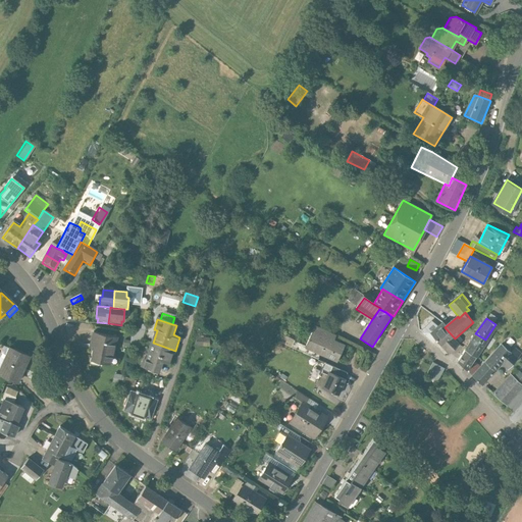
[(445,327),(441,323),(431,333),(437,341),(450,354),(460,345),(455,338),(445,327)]
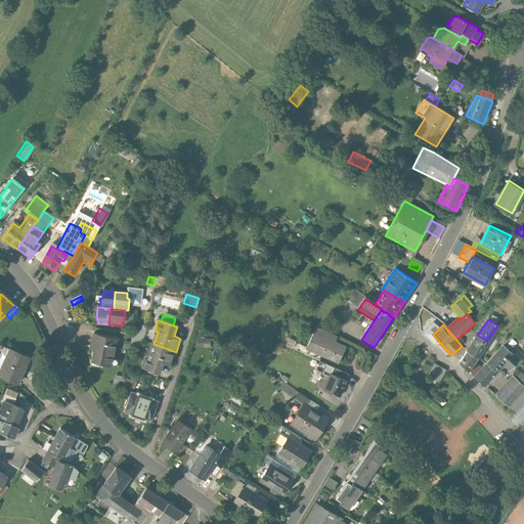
[(338,338),(316,329),(307,349),(338,362),(344,348),(335,344),(338,338)]
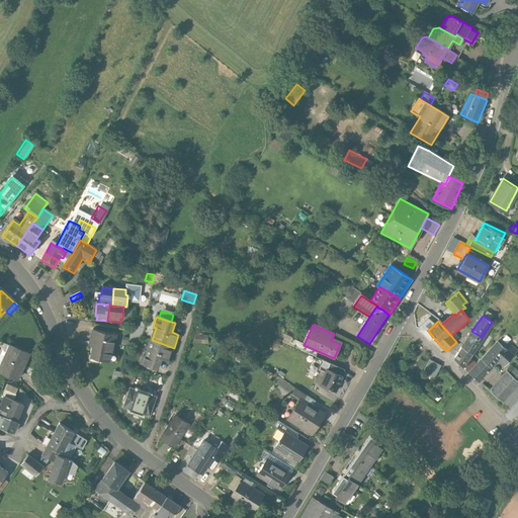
[(130,339),(128,342),(139,345),(143,330),(132,327),(130,339)]
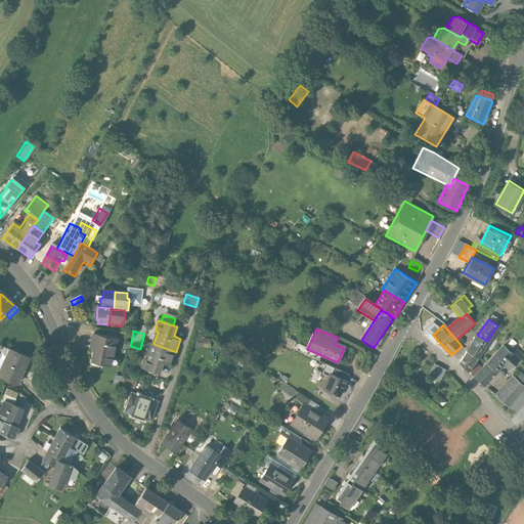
[(108,366),(115,340),(92,335),(90,347),(89,350),(93,350),(91,362),(108,366)]
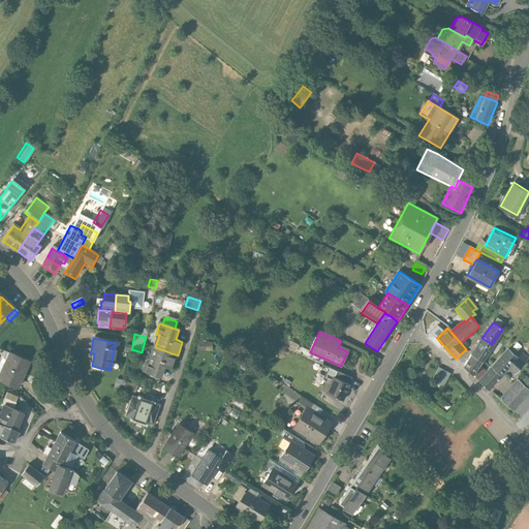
[(443,345),(437,338),(432,341),(439,348),(443,345)]
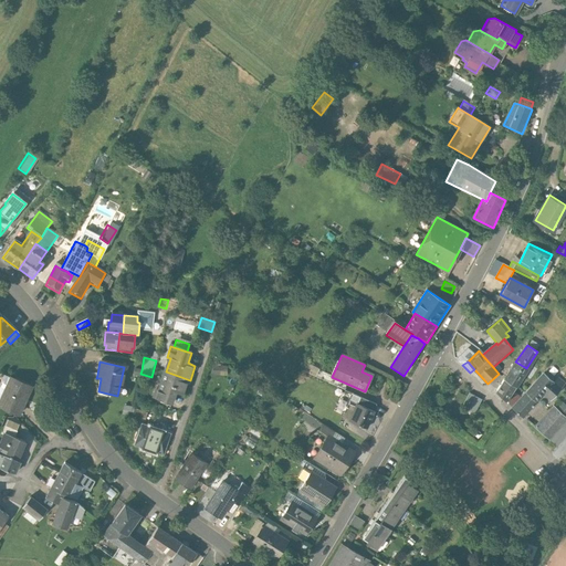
[(526,368),(515,362),(503,380),(514,388),(526,368)]
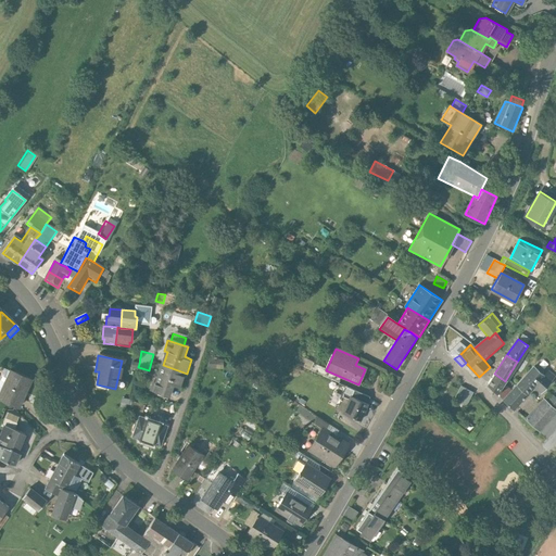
[(223,363),(209,362),(207,368),(222,370),(223,363)]
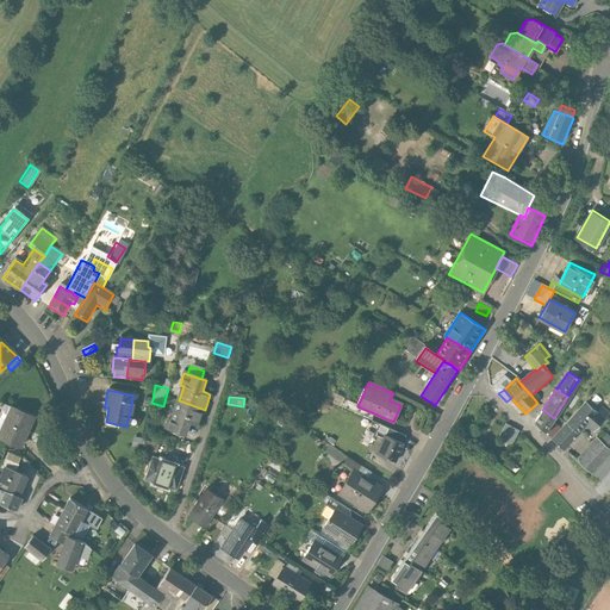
[(598,408),(589,399),(553,439),(566,450),(586,427),(592,430),(602,418),(608,412),(599,405),(598,408)]
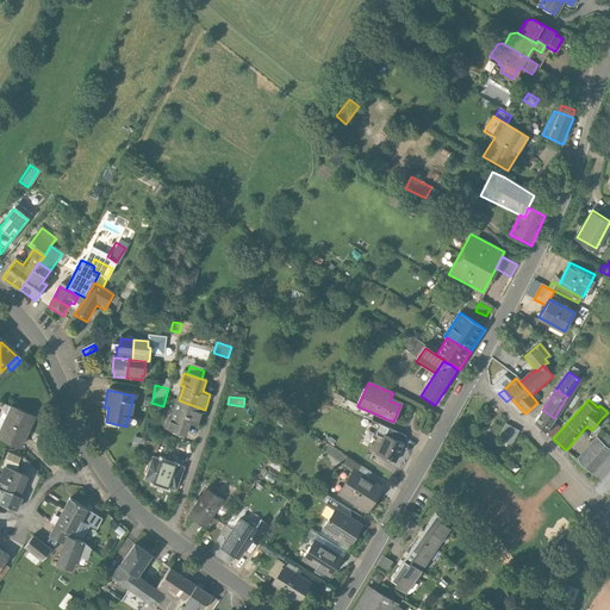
[(198,428),(205,410),(179,400),(168,430),(187,436),(191,425),(198,428)]
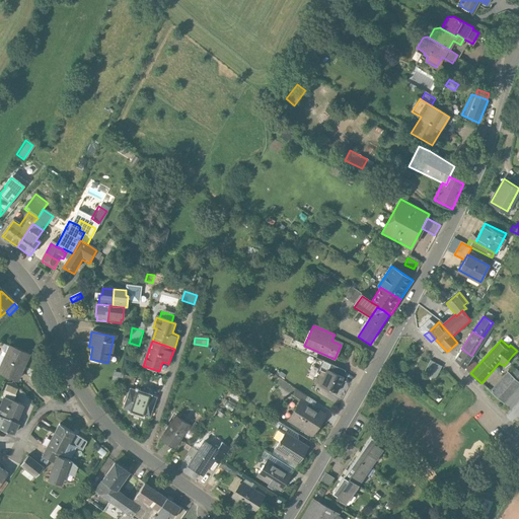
[(29,355),(8,347),(0,365),(0,373),(18,381),(29,355)]
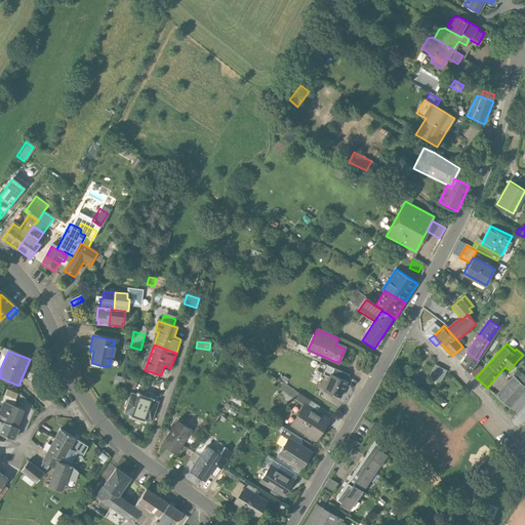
[(477,360),(467,353),(460,363),(471,370),(477,360)]
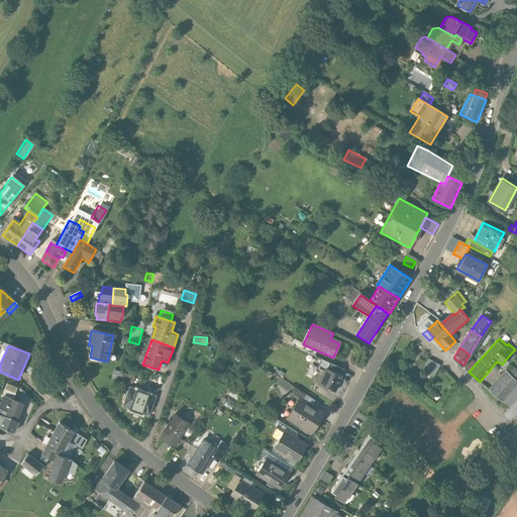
[(441,366),(428,359),(422,373),(435,379),(441,366)]
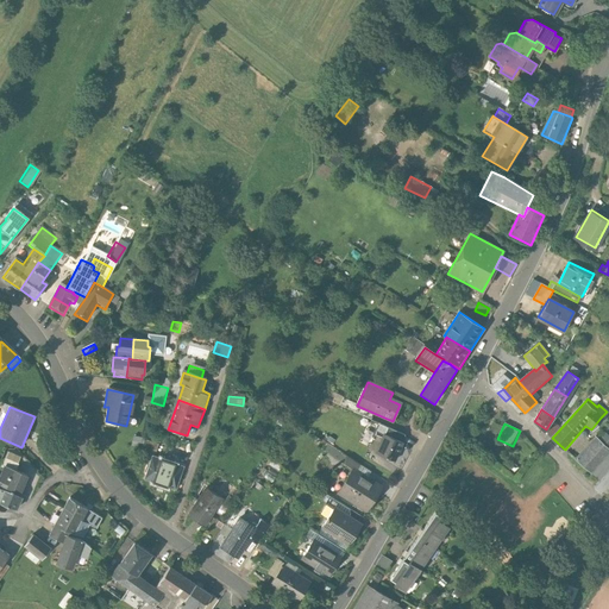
[(388,431),(385,437),(402,444),(406,438),(388,431)]
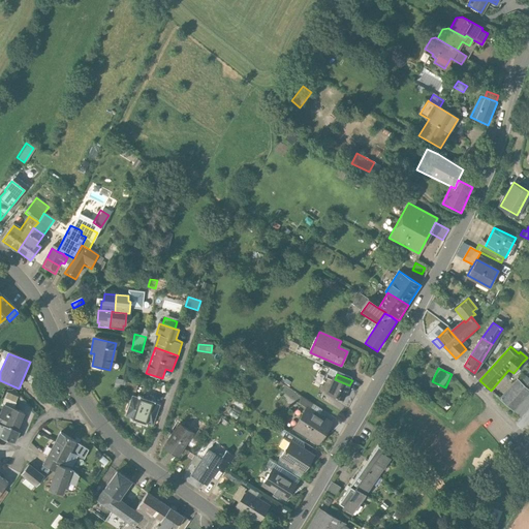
[(528,378),(525,376),(520,382),(528,391),(528,390),(528,378)]
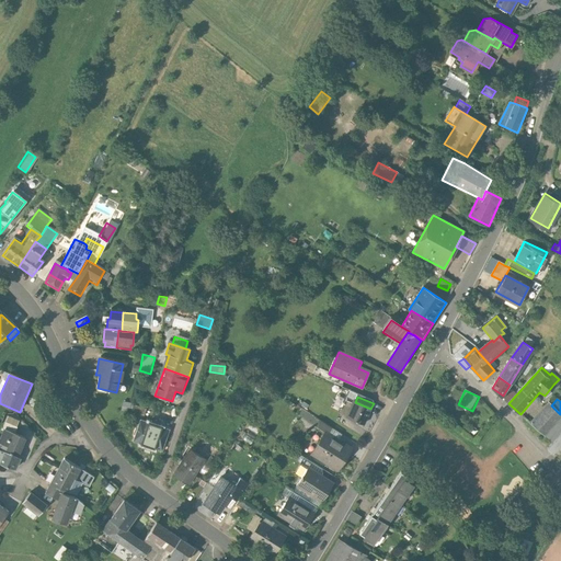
[(547,401),(528,421),(550,442),(560,431),(560,413),(560,414),(551,405),(547,401)]
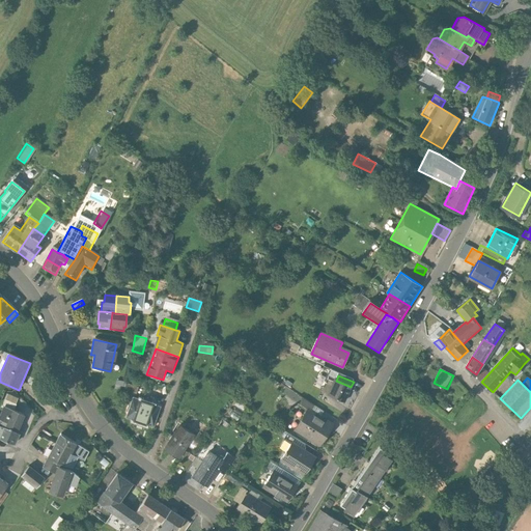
[(122,391),(124,383),(116,381),(114,390),(122,391)]
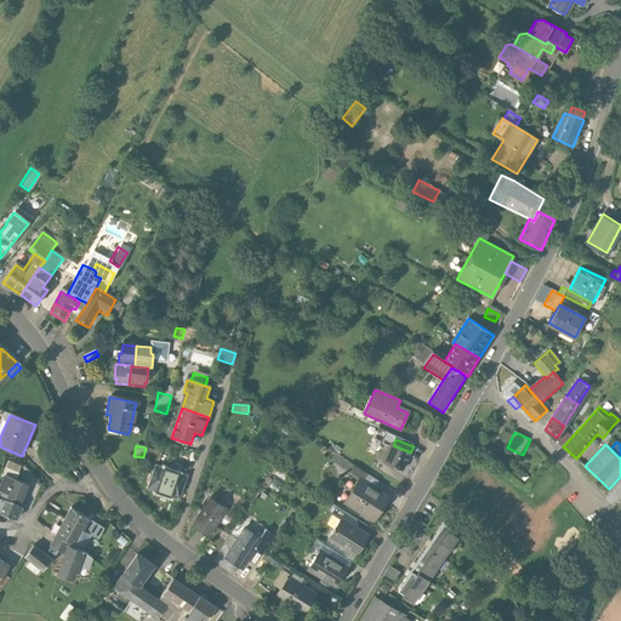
[(410,453),(393,445),(385,463),(403,471),(410,453)]
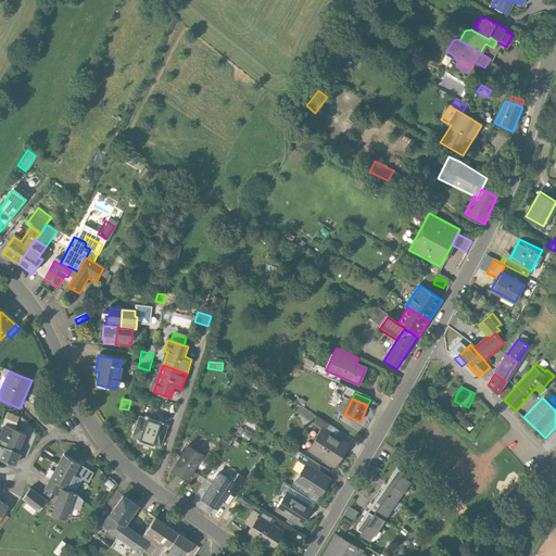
[(141,415),(144,406),(131,402),(128,409),(128,411),(141,415)]
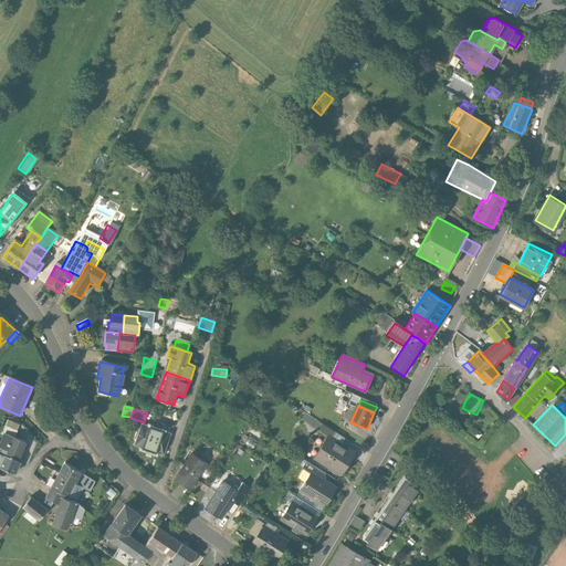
[(4,428),(16,432),(19,426),(8,421),(4,428)]
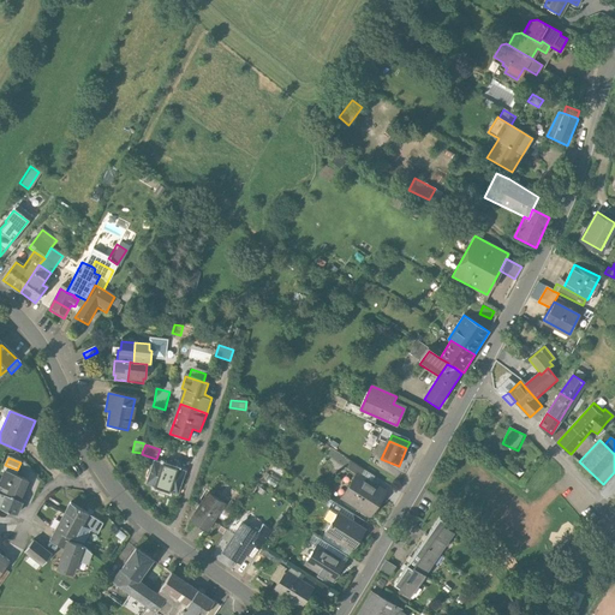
[(185,472),(154,463),(147,484),(178,495),(185,472)]
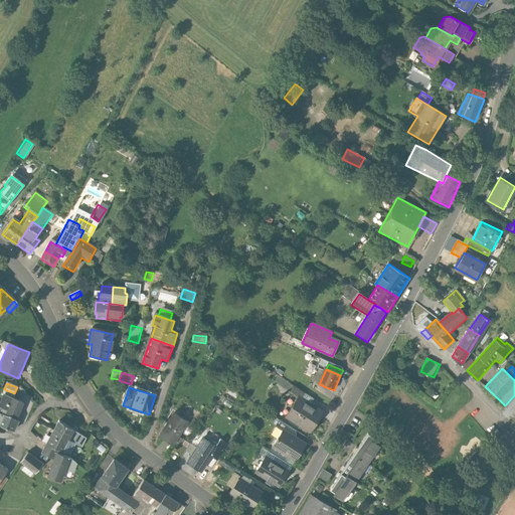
[(290,394),(297,398),(309,405),(313,399),(294,388),(290,394)]
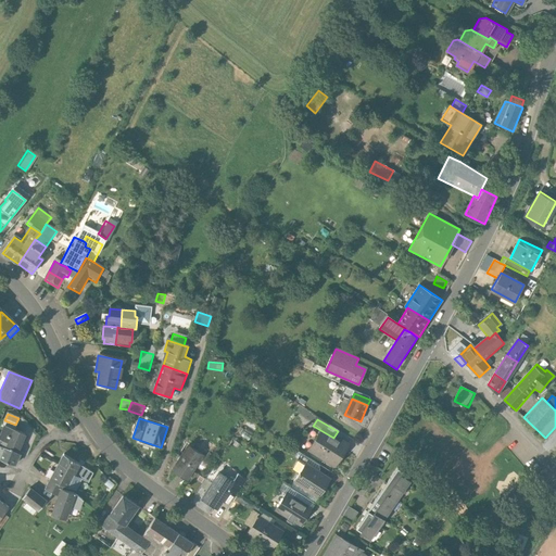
[(4,427),(14,431),(16,426),(15,425),(4,420),(2,426),(4,427)]
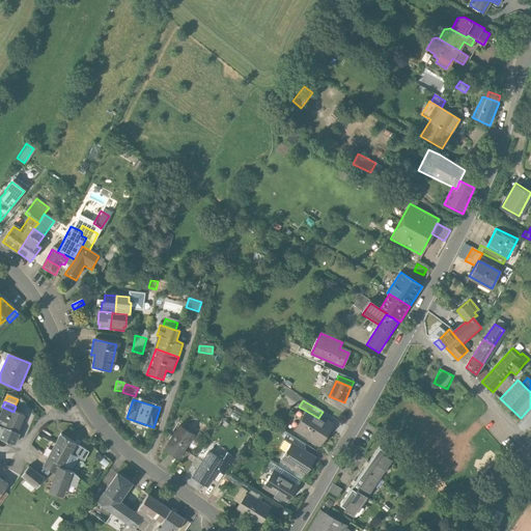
[(0,426),(19,432),(25,418),(14,412),(4,408),(0,417),(0,426)]
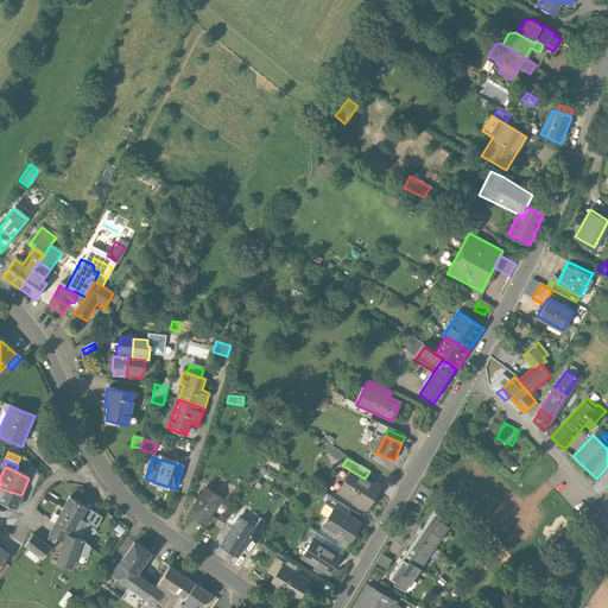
[(365,479),(350,470),(336,494),(366,513),(381,488),(365,479)]
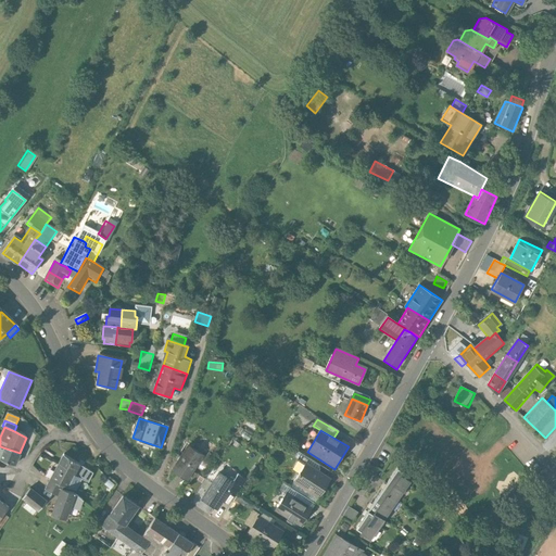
[(20,453),(0,446),(0,458),(17,466),(22,454),(20,453)]
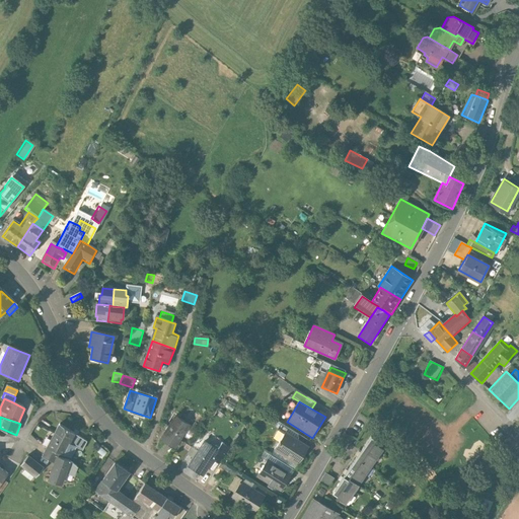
[(174,448),(188,429),(177,422),(164,441),(174,448)]
